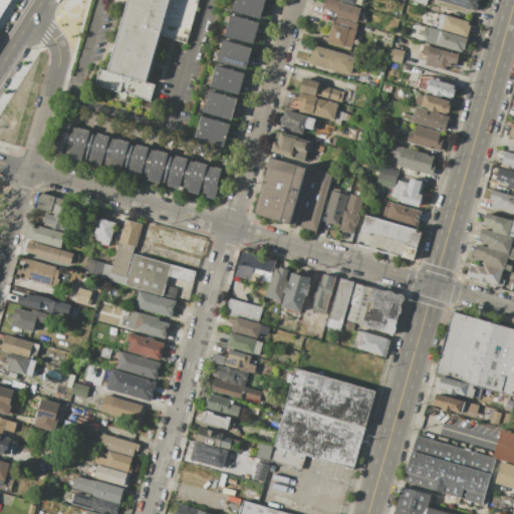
[(0,0),(0,16),(8,0),(0,0)]
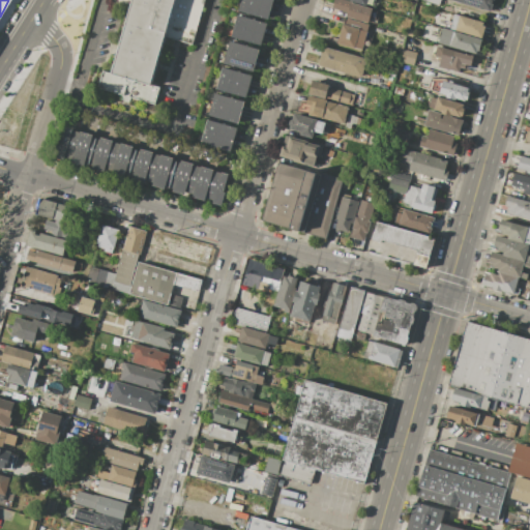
[(131,0),(205,0),(192,45),(165,37),(150,85),(159,88),(154,105),(97,87),(102,70),(111,74),(131,0)]
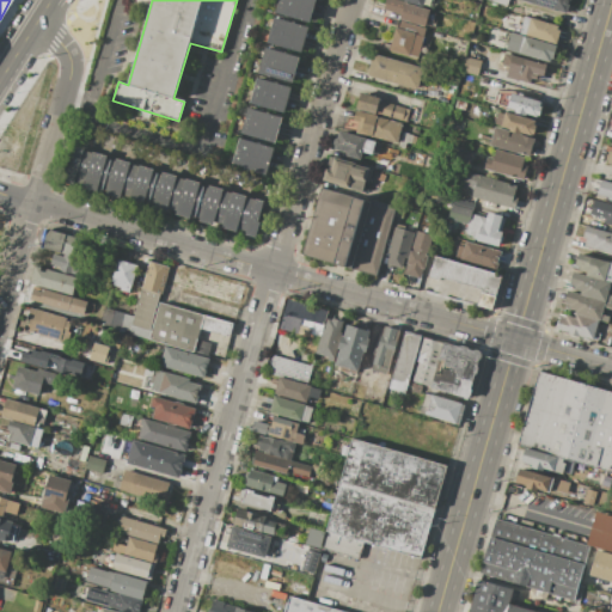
[(280,0),(313,10),(310,23),(275,13),(280,0)]
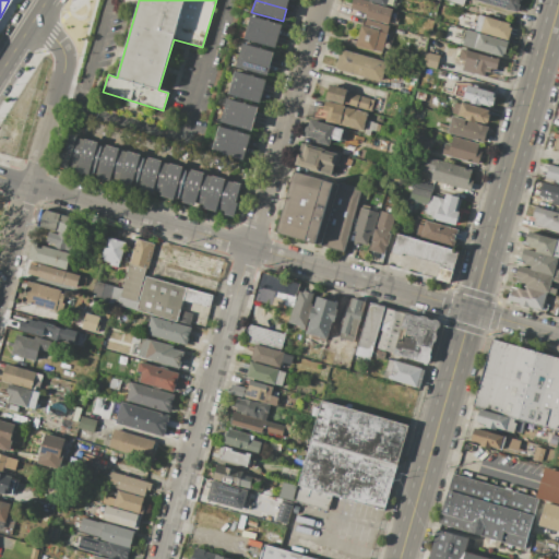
[(288,0),(286,9),(256,0),(288,0)]
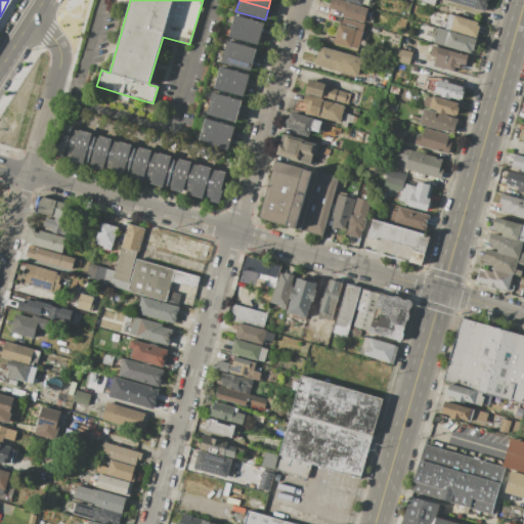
[(331,0),(344,0),(349,1),(348,3),(367,8),(363,23),(342,17),(343,13),(329,9),(331,0)]
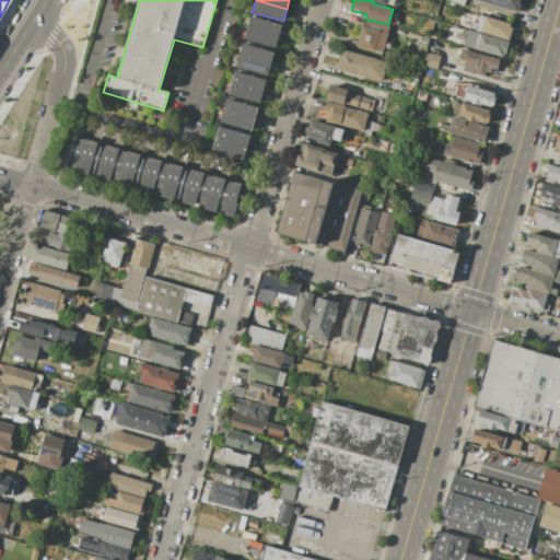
[(521,0),(518,12),(474,0),(521,0)]
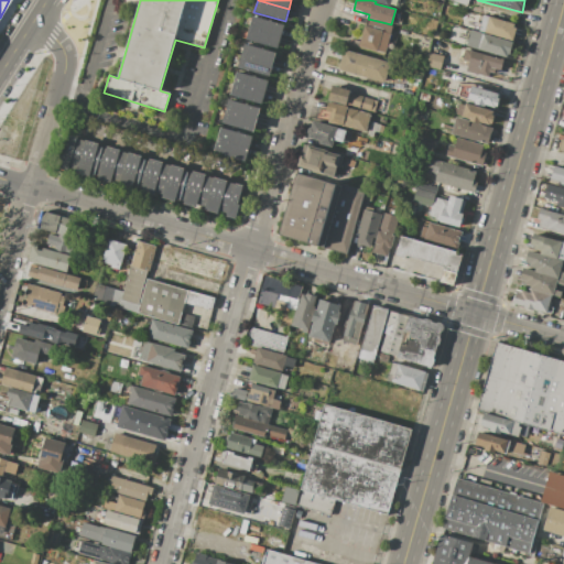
[(481,7),(479,14),(470,12),(473,4),(481,7)]
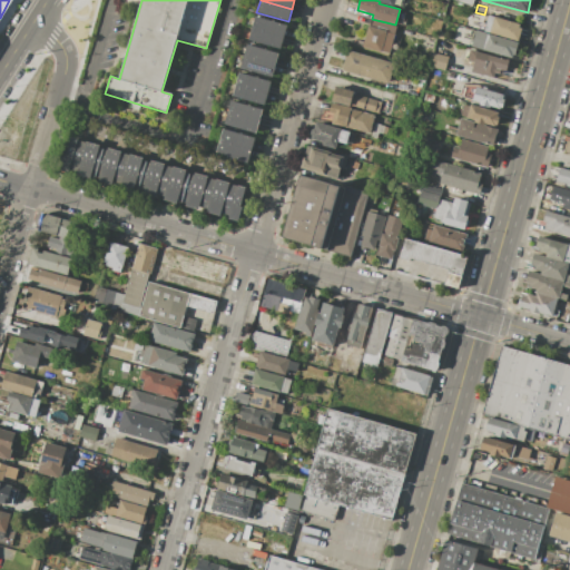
[(518,40),(484,31),(489,16),(520,25),(519,28),(521,28),(518,40)]
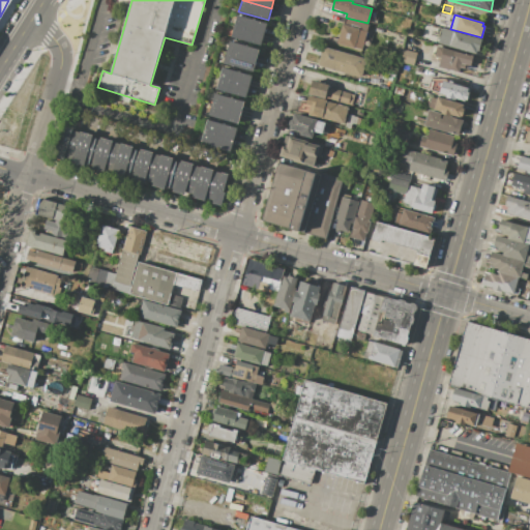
[(237,16),(267,24),(264,35),(234,26),(237,16)]
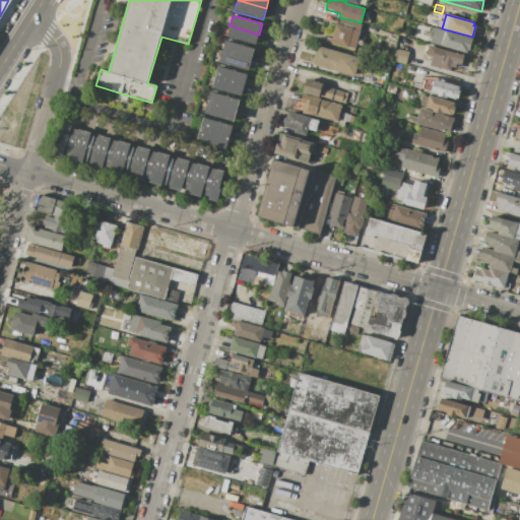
[(339,17),(362,23),(354,49),(330,43),(336,23),(337,23),(339,17)]
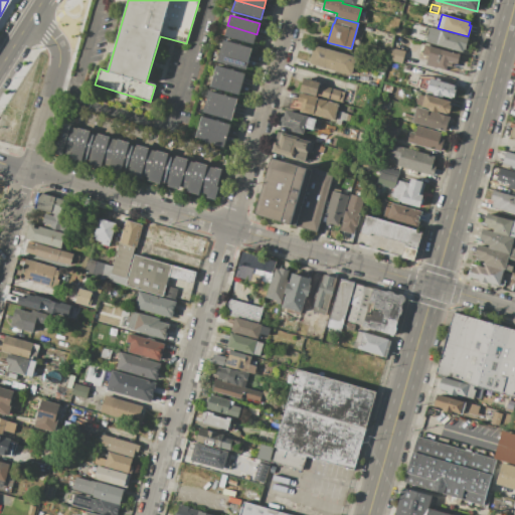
[(256,34),(252,46),(223,38),(227,25),(256,34)]
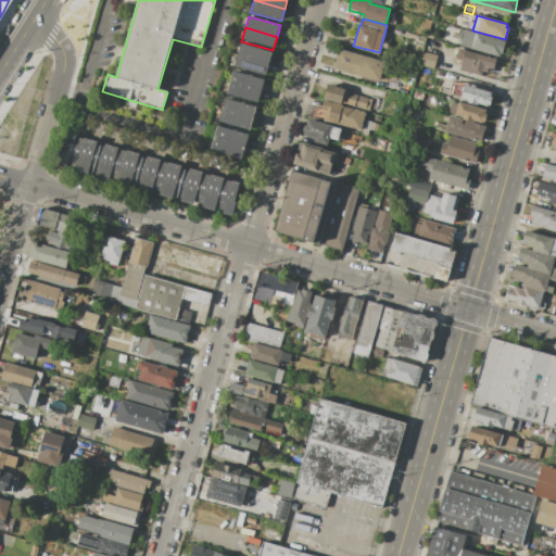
[(465,29),(506,41),(502,53),(501,53),(500,57),(459,46),(465,29)]
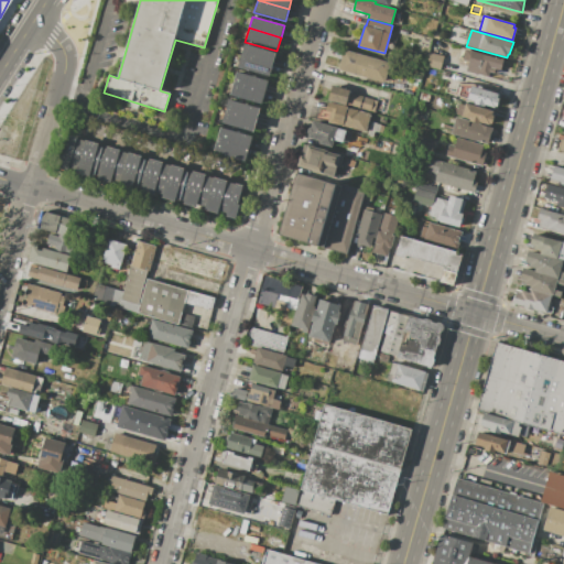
[(245,44),(275,53),(273,64),(241,55),(245,44)]
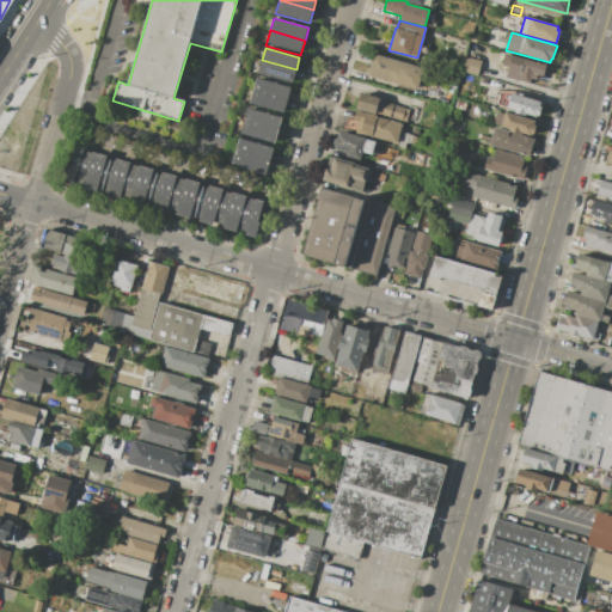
[(373,54),(423,68),(417,91),(367,78),(373,54)]
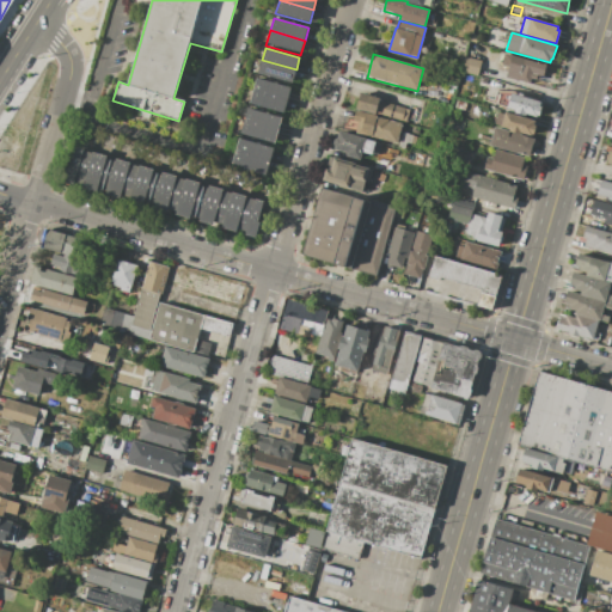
[(546,65),(543,77),(539,75),(538,81),(531,79),(530,84),(506,78),(513,55),(546,65)]
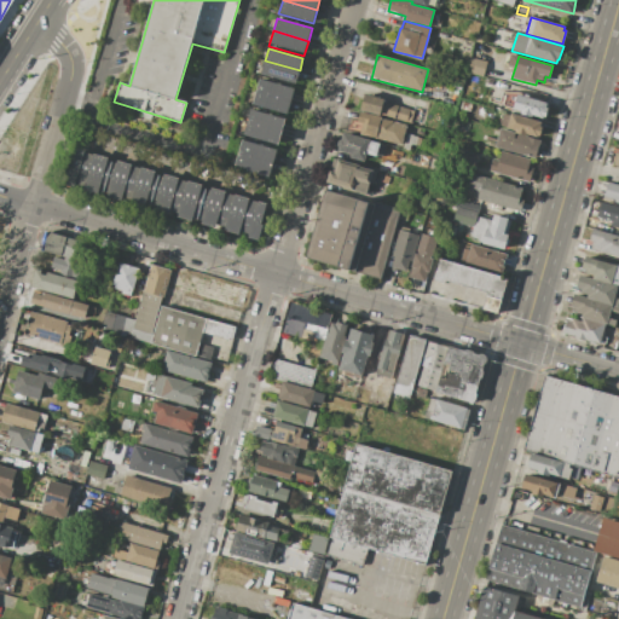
[(487,62),(482,76),(467,71),(470,57),(487,62)]
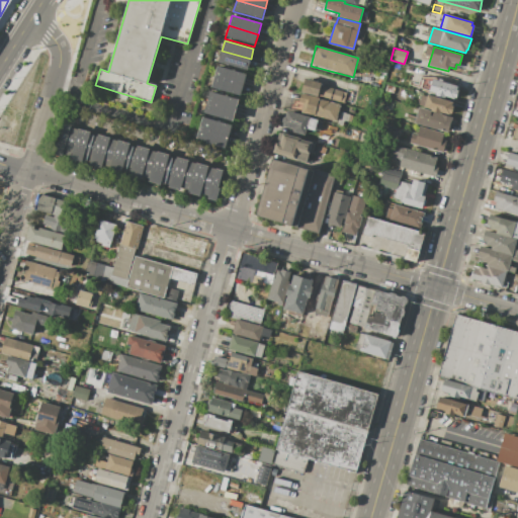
[(222,51),(251,59),(247,70),(219,62),(222,51)]
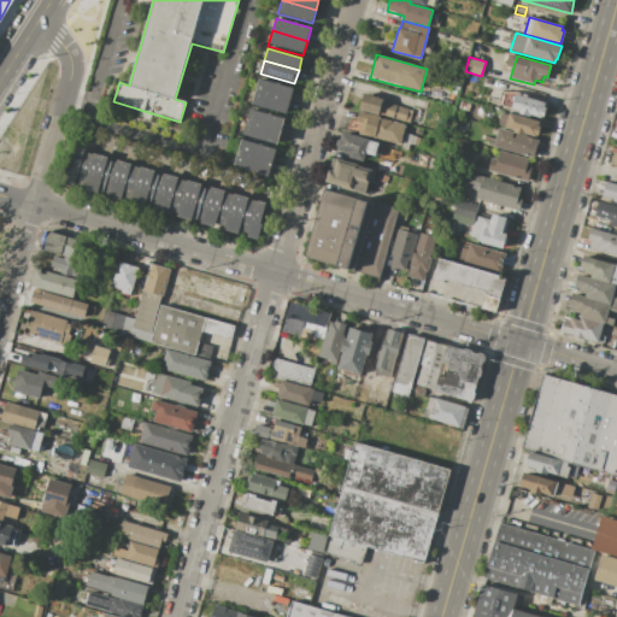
[(293,88),(289,101),(256,90),(259,78),(293,88)]
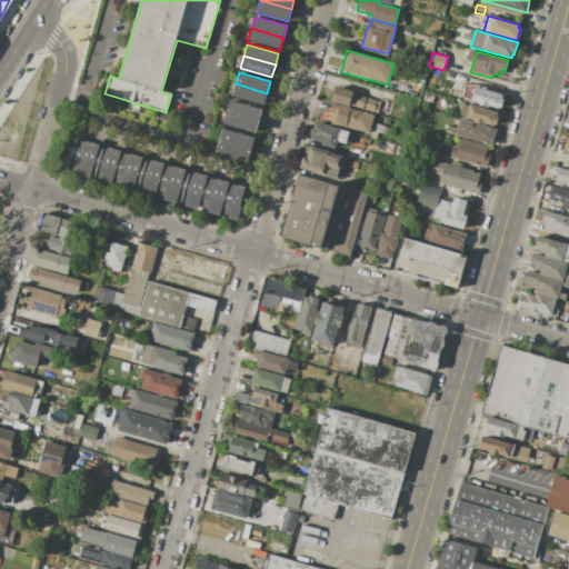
[(236,83),(267,93),(263,105),(232,96),(236,83)]
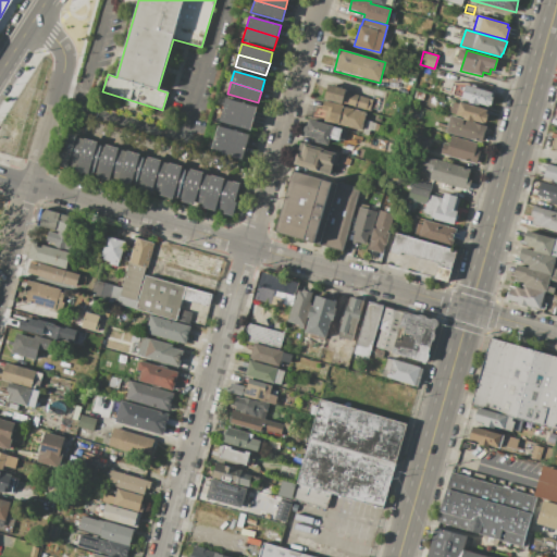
[(324,98),(329,85),(346,90),(346,91),(373,100),(370,111),(342,102),(342,103),(324,98)]
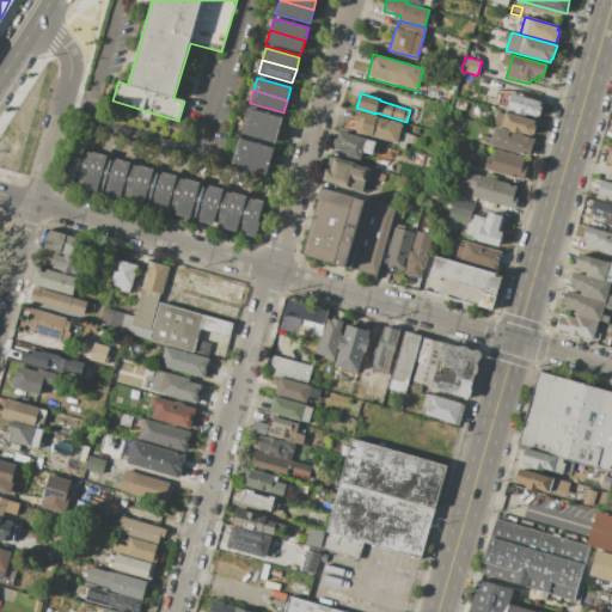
[(512,93),(542,102),(539,106),(542,106),(538,117),(526,114),(526,116),(514,112),(515,111),(507,109),(512,93)]
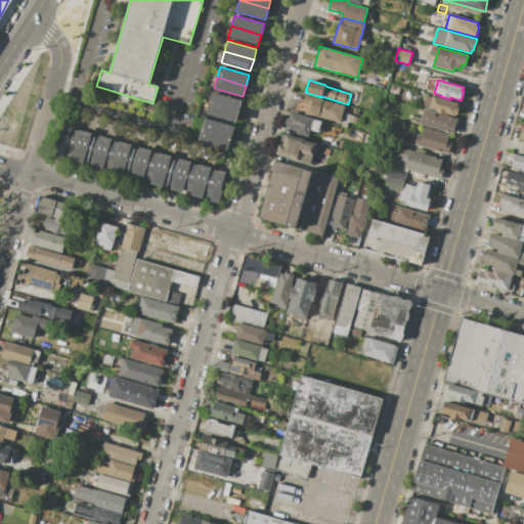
[(242,99),(238,112),(210,103),(213,91),(242,99)]
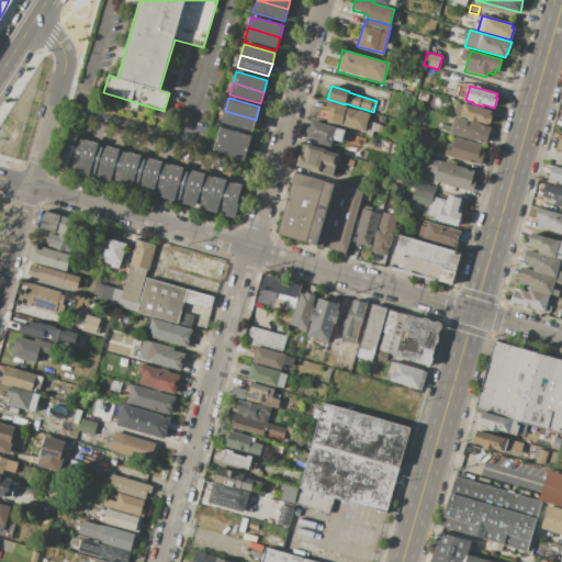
[(370,113),(363,133),(322,120),(327,100),(370,113)]
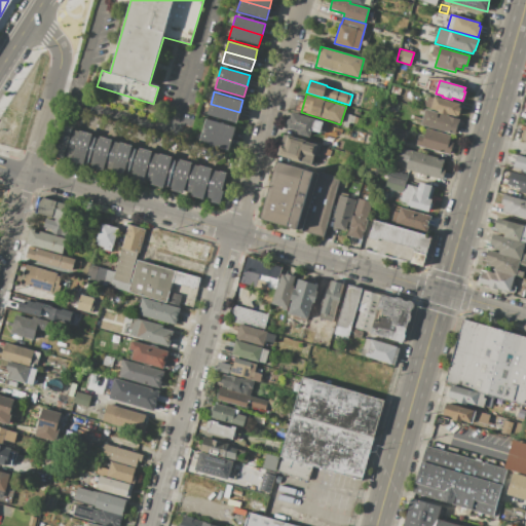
[(435,96),(460,103),(459,107),(461,108),(458,117),(448,114),(447,115),(438,113),(438,111),(430,109),(435,96)]
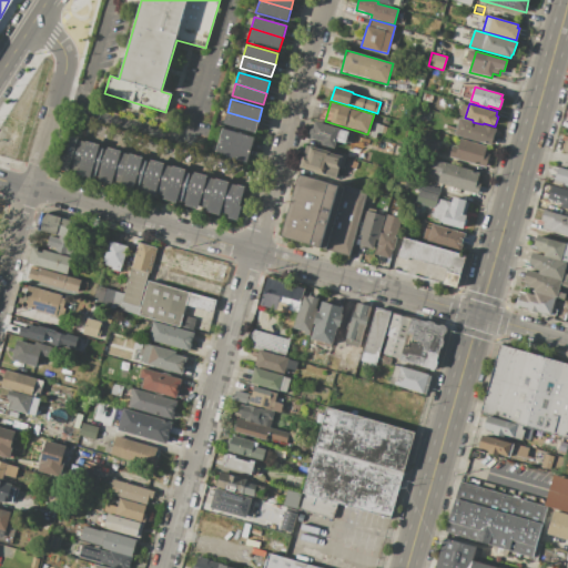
[(227,112),(259,121),(254,133),(223,123),(227,112)]
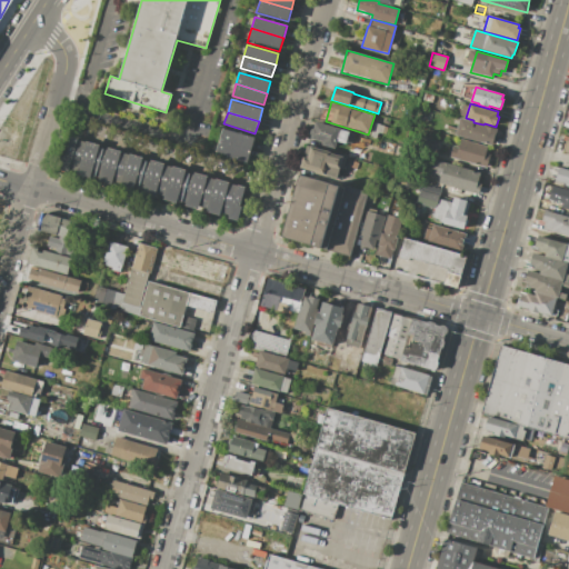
[(473,122),(483,125),(497,128),(492,146),(456,136),(460,118),(473,122)]
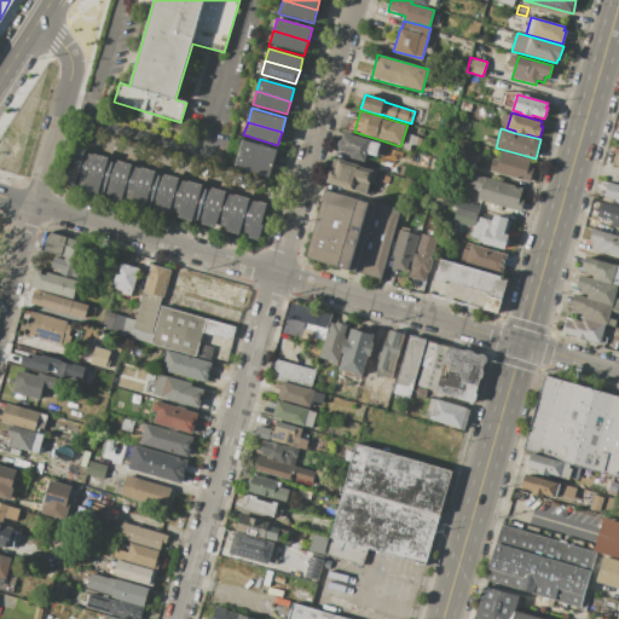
[(343,132),(386,145),(382,157),(376,155),(376,156),(366,154),(364,162),(350,157),(351,155),(337,150),(339,148),(335,146),(337,139),(341,140),(343,132)]
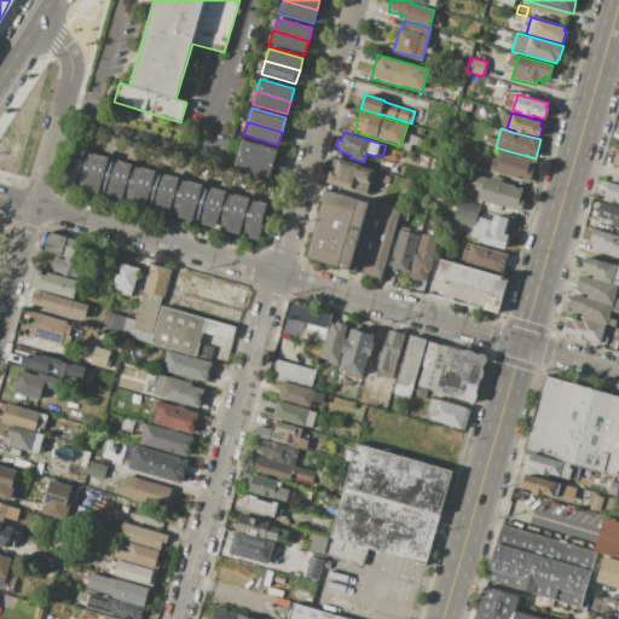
[(277,149),(272,162),(238,152),(242,138),(277,149)]
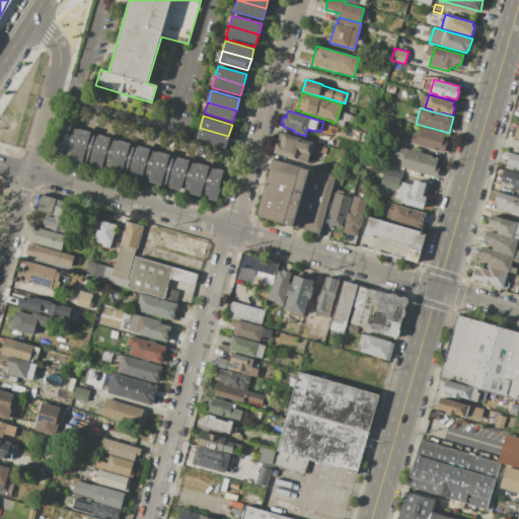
[(96,166),(89,164),(90,161),(86,160),(83,159),(82,162),(76,160),(70,158),(71,155),(67,154),(63,153),(63,156),(56,154),(64,124),(75,128),(85,130),(94,133),(104,136),(115,139),(125,142),(134,145),(144,148),(154,151),(163,154),(173,156),(183,159),(194,162),(203,165),(212,168),(224,171),(219,188),(221,189),(217,202),(207,199),(208,196),(204,195),(201,194),(200,197),(194,195),(189,193),(190,191),(186,190),(181,189),(180,191),(174,190),(168,188),(169,184),(166,183),(161,181),(160,184),(155,183),(149,181),(149,178),(146,177),(142,176),(141,179),(136,177),(131,176),(132,173),(127,171),(122,170),(121,173),(116,172),(109,170),(110,167),(106,166),(103,165),(102,168),(96,166)]
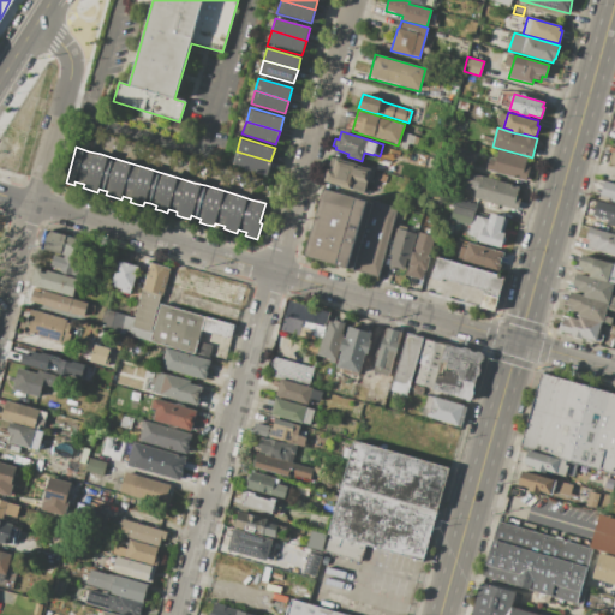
[(487,169),(490,156),(496,159),(499,149),(527,157),(525,165),(530,166),(526,180),(487,169)]
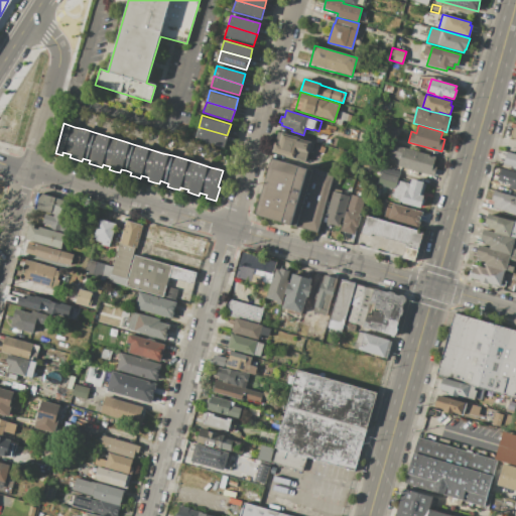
[(199,127),(227,135),(224,148),(205,143),(206,140),(196,137),(199,127)]
